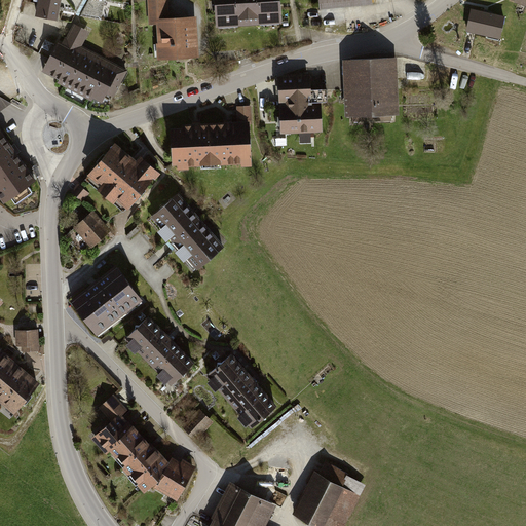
[(40,0),(37,15),(55,19),(58,8),(77,12),(82,0),(40,0)]
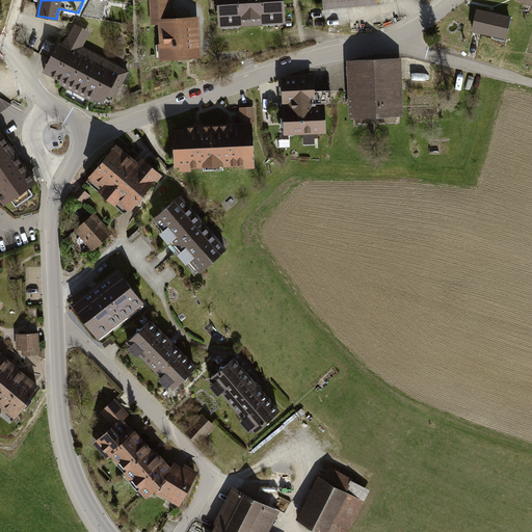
[(107,0),(105,0),(89,0),(87,15),(104,17),(107,0)]
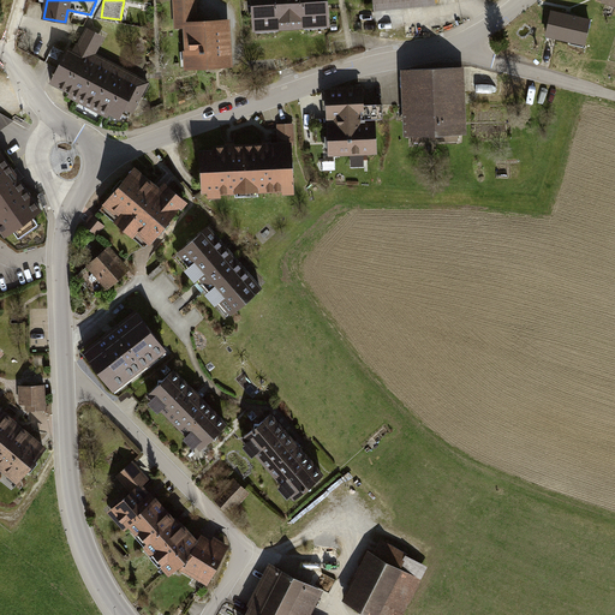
[(193,0),(175,0),(177,27),(184,27),(187,71),(232,67),(230,22),(196,24),(193,0)]
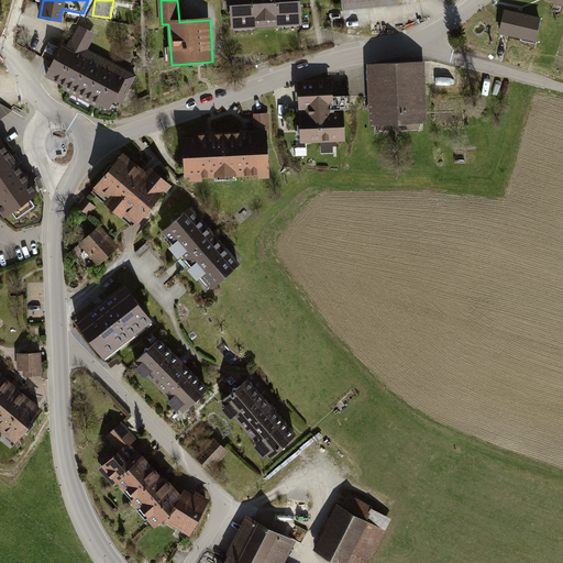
[(299,0),(231,0),(233,26),(301,22),(299,0)]
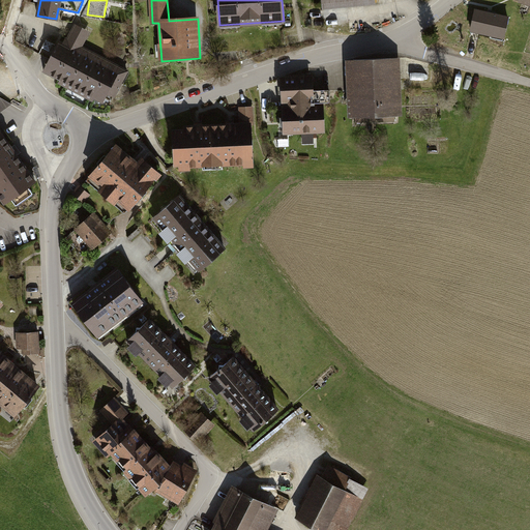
[(475,10),(471,30),(503,38),(507,18),(475,10)]
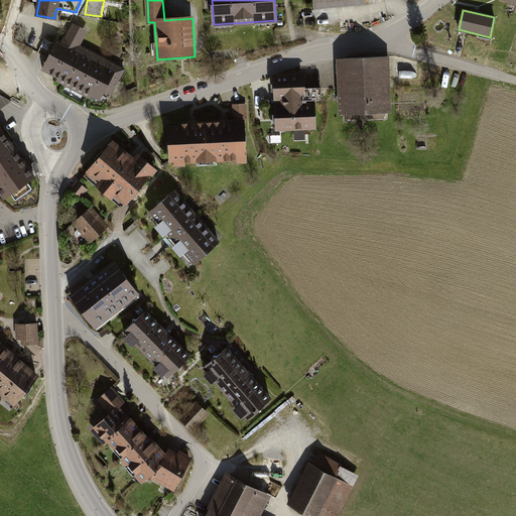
[(57,40),(42,69),(100,99),(106,88),(113,92),(125,70),(79,45),(86,30),(74,24),(63,44),(57,40)]
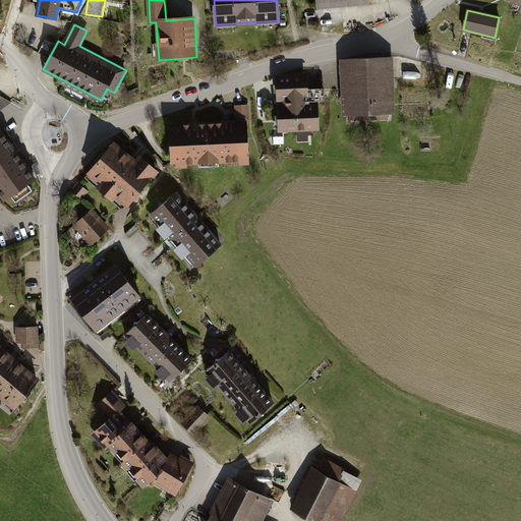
[(386,57),(347,59),(350,114),(388,113),(386,57)]
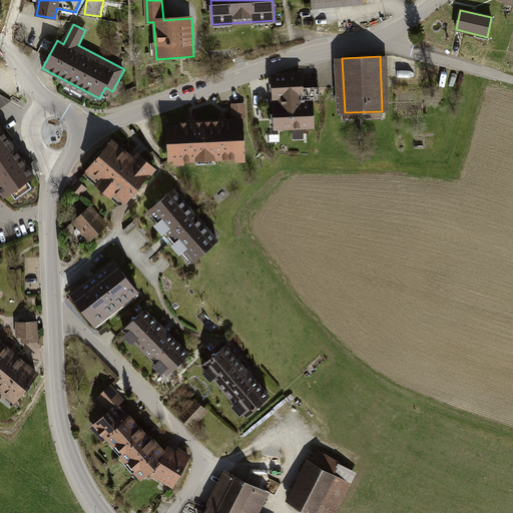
[(301,77),(277,78),(279,127),(313,125),(312,103),(302,104),(302,99),(319,99),(319,86),(302,87),(301,77)]
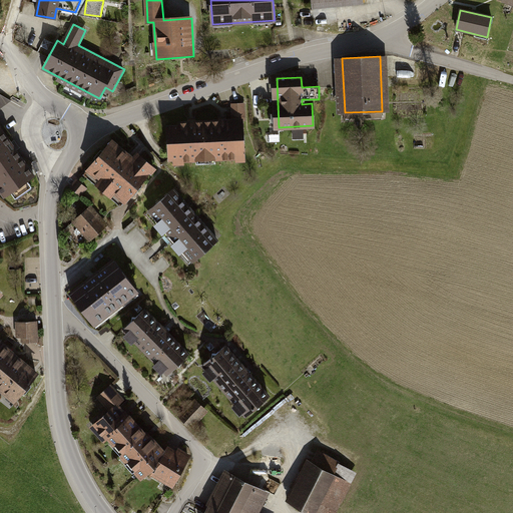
[(211,121),(213,156),(244,155),(242,120),(244,120),(243,103),(232,104),(232,120),(211,121)]
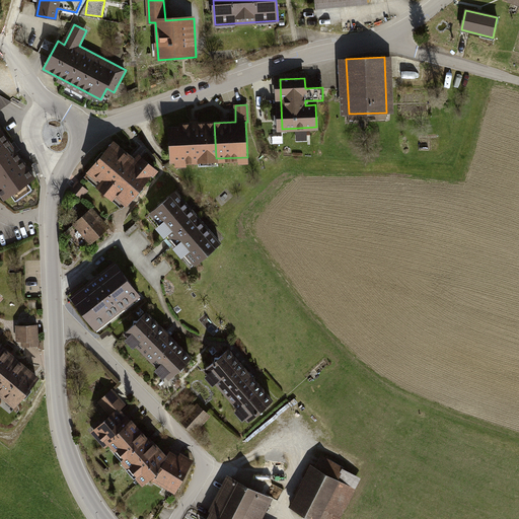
[(171,160),(216,158),(214,123),(180,124),(181,128),(169,128),(171,160)]
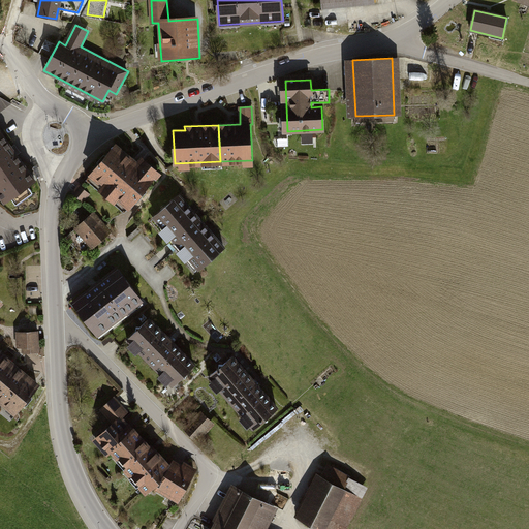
[(0,131),(0,195),(6,204),(36,182),(0,131)]
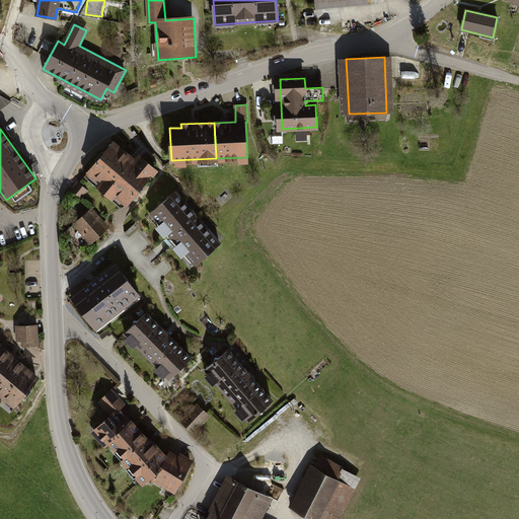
[(73,190),(105,218),(122,199),(127,203),(156,169),(141,156),(135,162),(113,143),(73,190)]
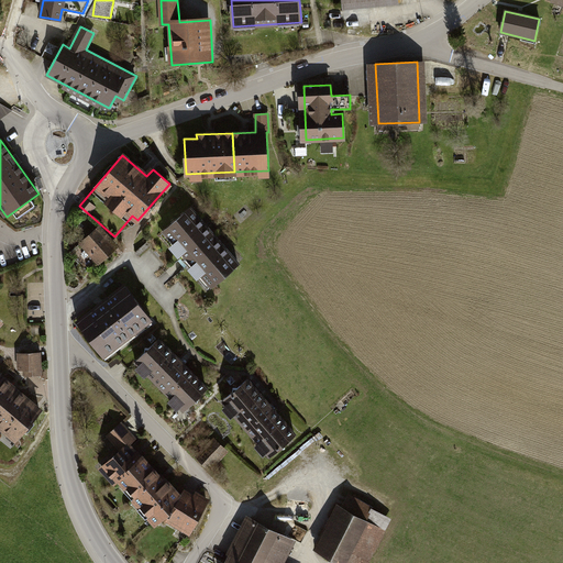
[(164,231),(211,286),(238,264),(190,209),(164,231)]
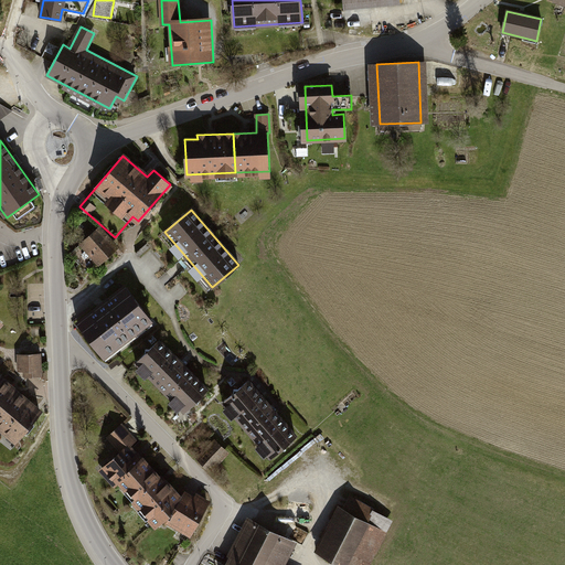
[(116,248),(98,228),(68,254),(86,274),(116,248)]
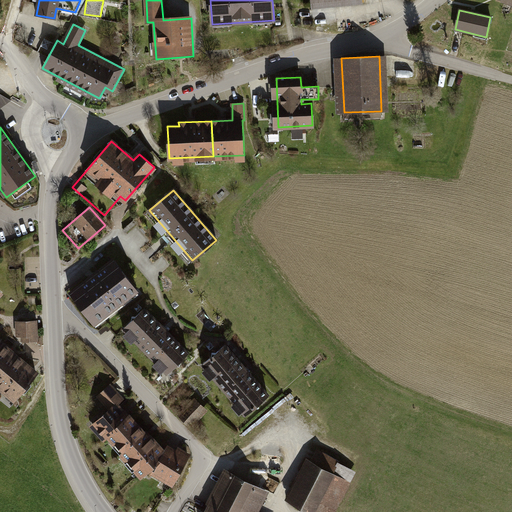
[(113,262),(71,294),(93,323),(135,290),(113,262)]
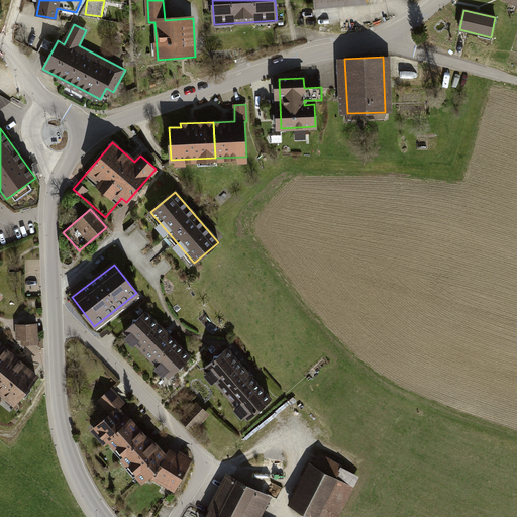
[(145,312),(127,330),(171,375),(189,356),(145,312)]
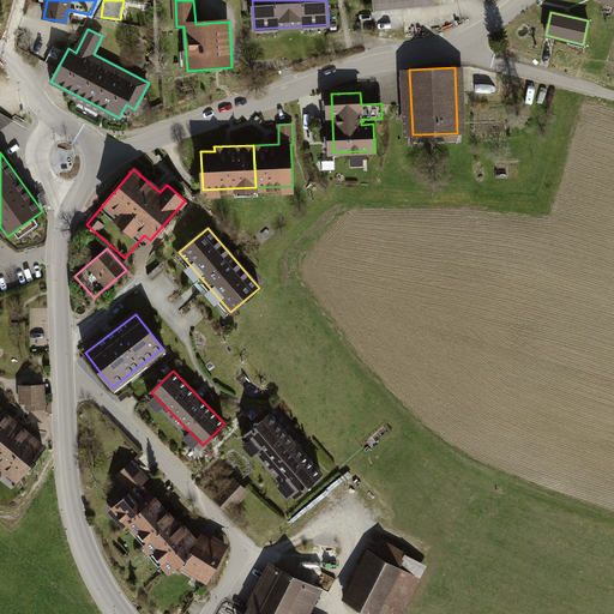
[(22,386),(23,408),(42,408),(41,385),(22,386)]
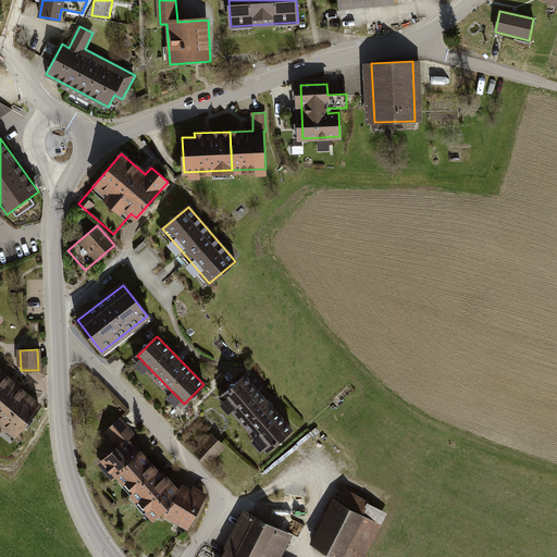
[(0,373),(0,420),(15,434),(39,407),(0,373)]
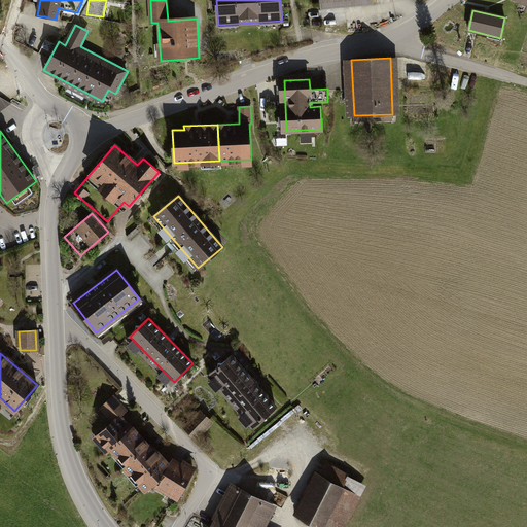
[(232,355),(211,374),(254,424),(275,407),(232,355)]
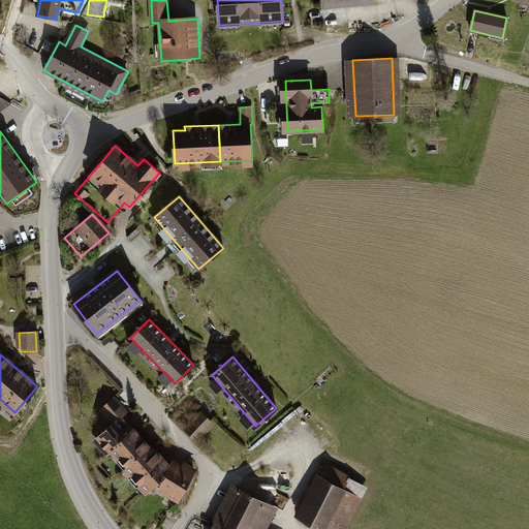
[(114,398),(101,409),(114,424),(96,438),(110,454),(113,450),(126,466),(125,467),(133,476),(134,475),(142,483),(139,484),(146,491),(155,483),(180,498),(196,470),(186,464),(182,470),(172,463),(169,467),(155,450),(153,452),(133,431),(132,432),(119,417),(125,412),(114,398)]
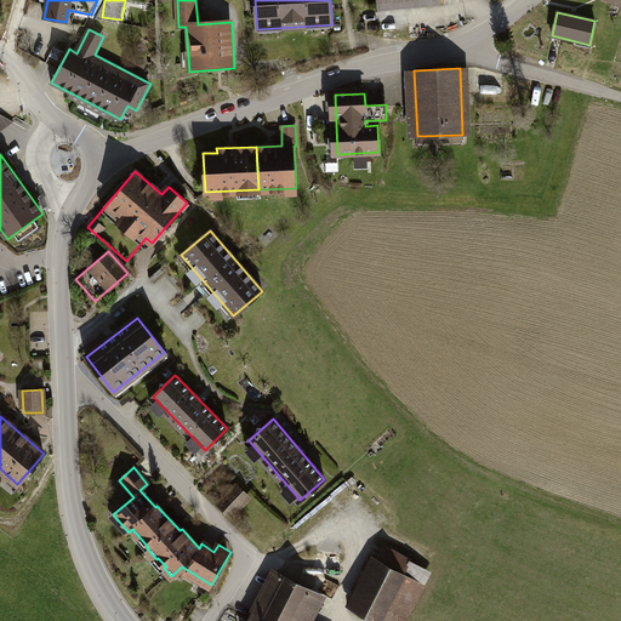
[(218,497),(231,513),(255,495),(243,479),(218,497)]
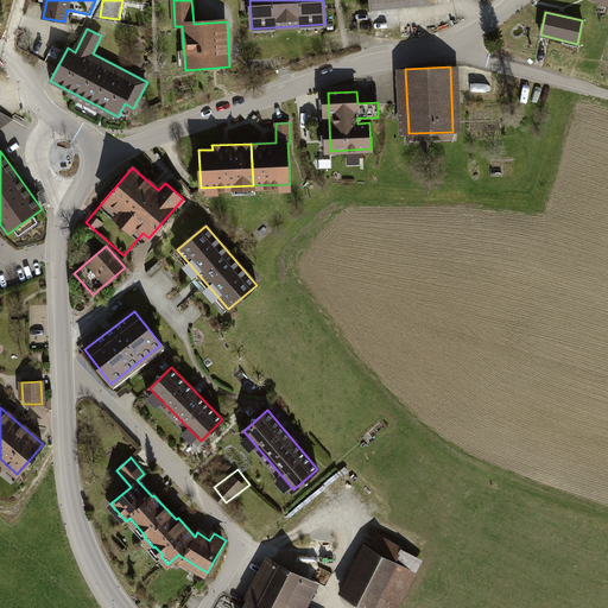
[(377,537),(344,594),(369,607),(391,607),(411,572),(394,563),(401,550),(377,537)]
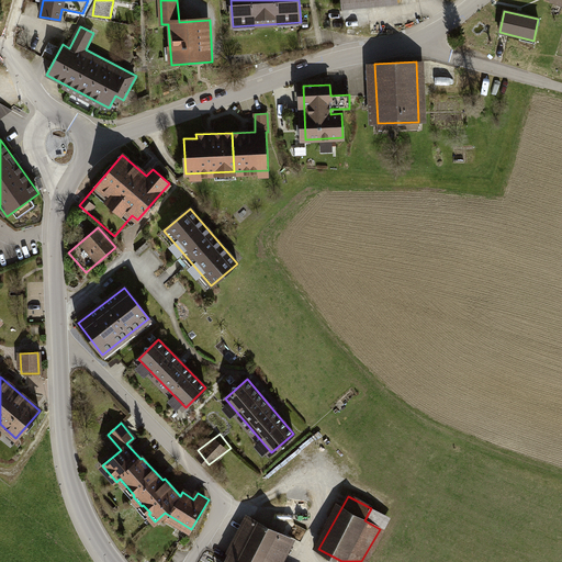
[(250,518),(227,561),(280,561),(292,540),(250,518)]
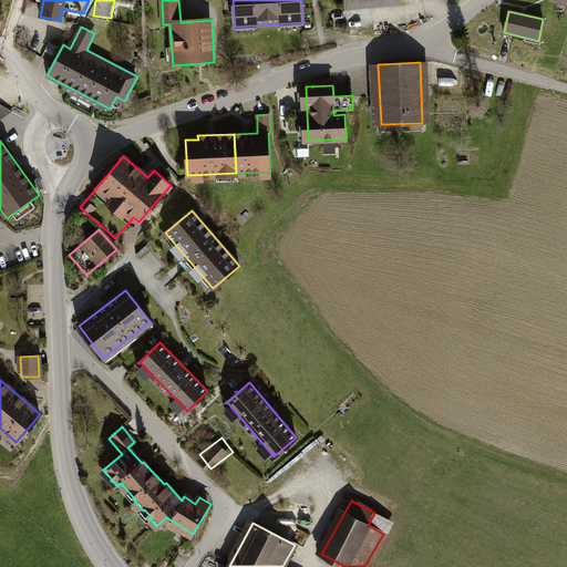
All buildings are outlined.
